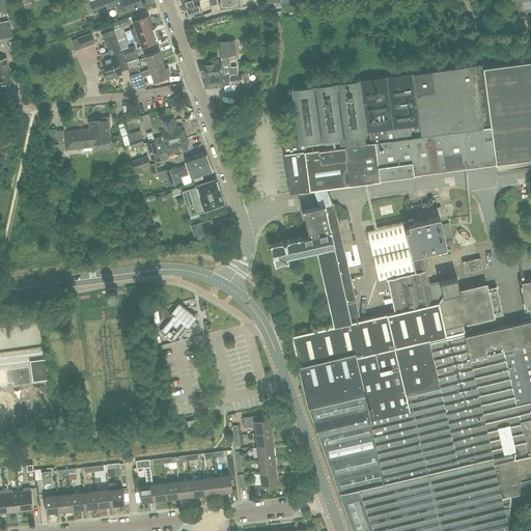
[(15,12),(33,7),(30,0),(20,0),(11,3),(15,12)]
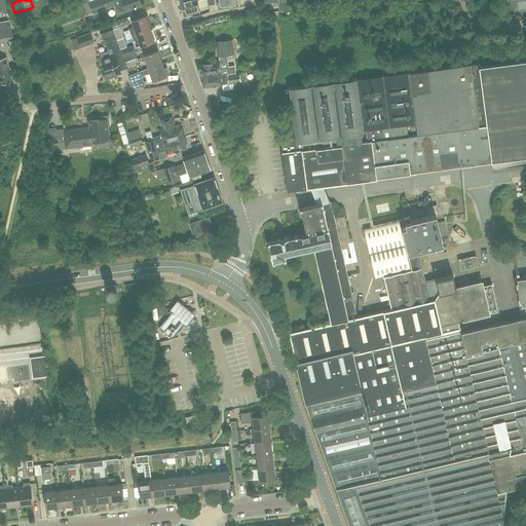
[(92,0),(88,2),(91,10),(105,5),(106,9),(115,5),(118,13),(142,4),(139,0),(92,0)]
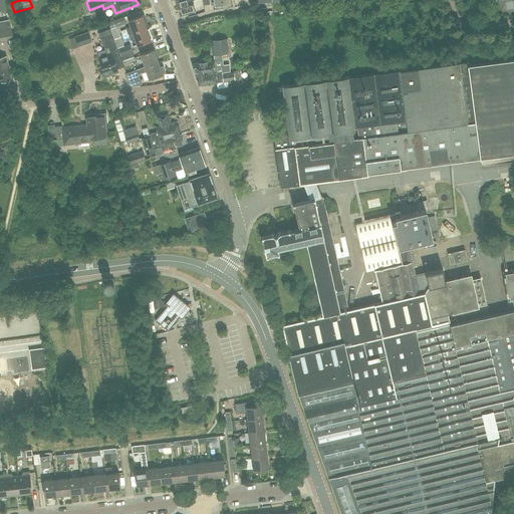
[(208,0),(176,0),(180,14),(195,10),(192,1),(194,0),(202,0),(204,5),(209,4),(208,0)]
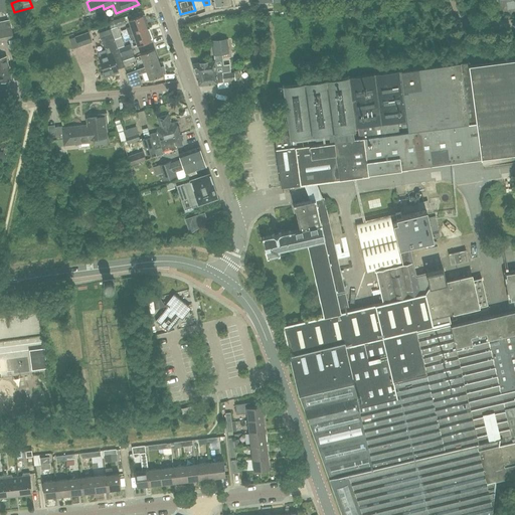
[(212,0),(214,8),(223,7),(222,0),(212,0)]
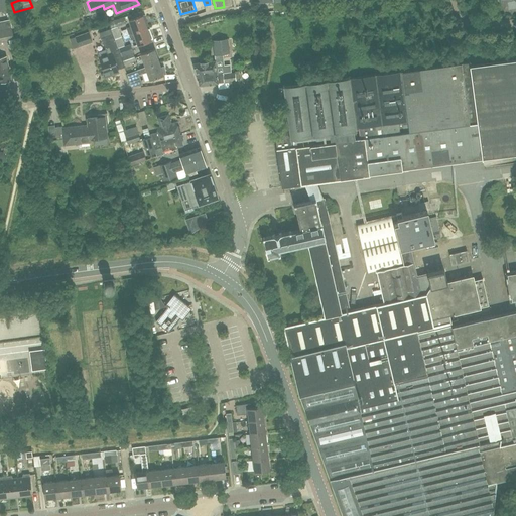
[(143,16),(129,21),(131,26),(126,28),(128,34),(129,34),(129,35),(147,29),(145,22),(147,21),(144,15),(143,16)]
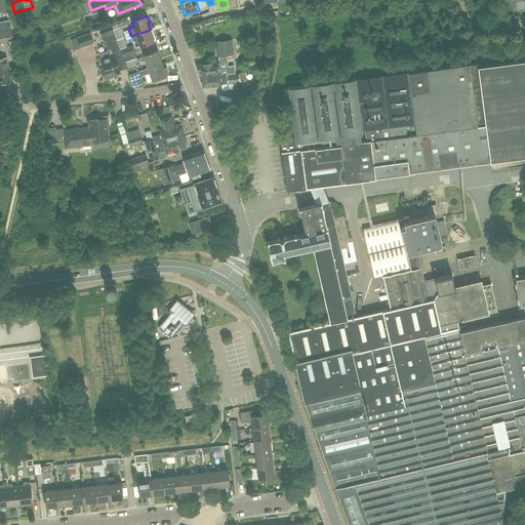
[(114,30),(129,25),(127,18),(112,24),(114,30)]
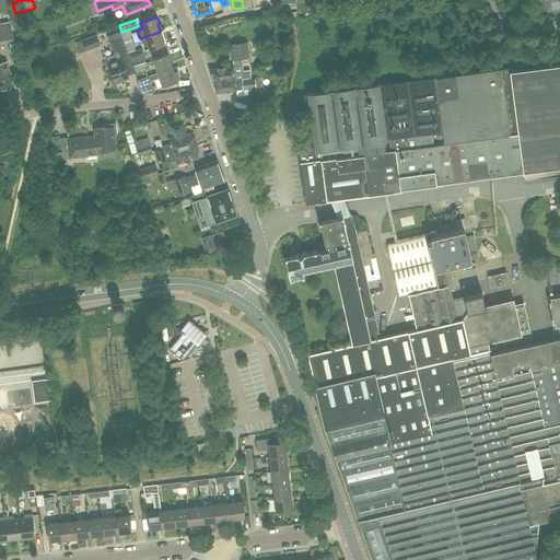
[(0,44),(14,41),(12,27),(11,21),(0,23),(0,44)]
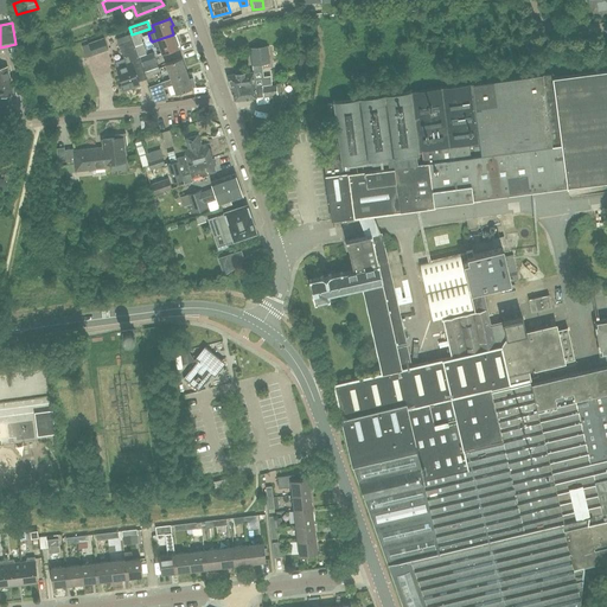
[(248,46),(261,46),(261,26),(237,27),(237,37),(247,37),(248,46)]
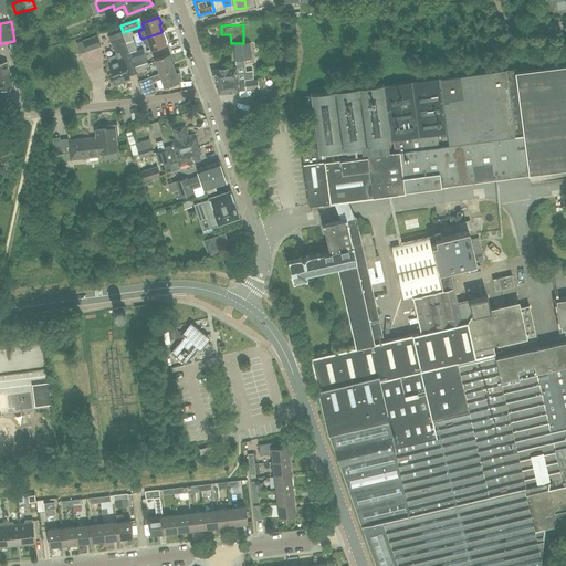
[(161,32),(142,39),(144,44),(148,42),(152,51),(167,45),(166,44),(168,43),(166,38),(165,37),(164,38),(161,32)]
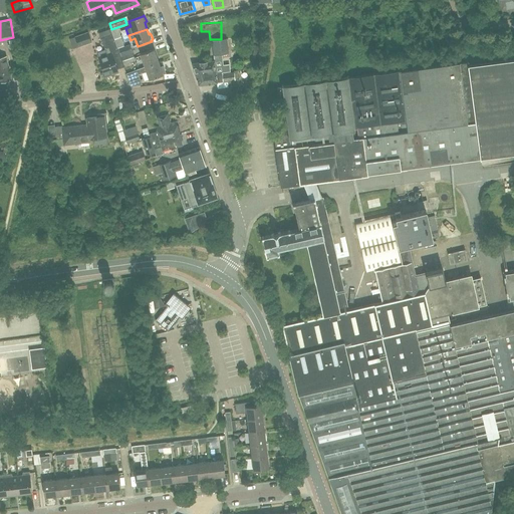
[(75,37),(78,46),(91,42),(88,33),(75,37)]
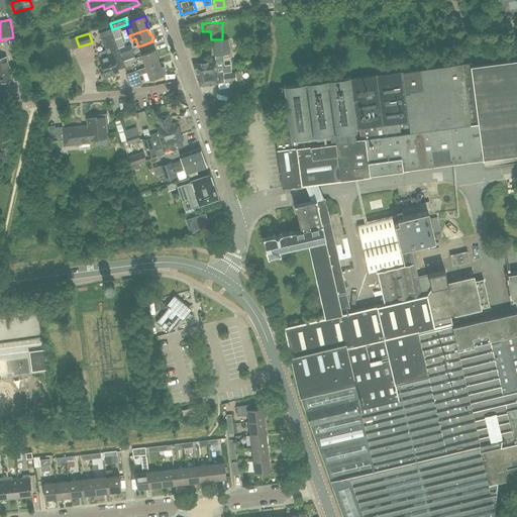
[(106,77),(118,73),(117,70),(124,68),(113,34),(101,38),(107,55),(99,58),(106,77)]
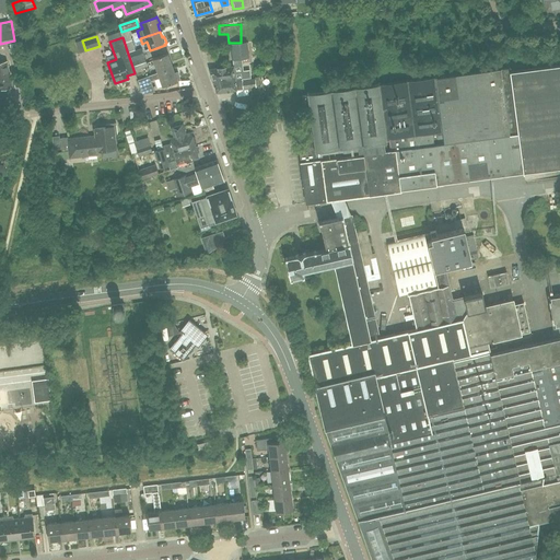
[(247,43),(230,44),(232,60),(249,58),(247,43)]
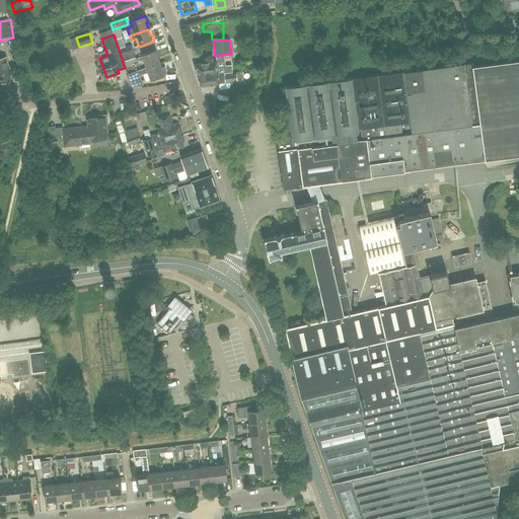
[(123,57),(134,53),(131,45),(120,49),(123,57)]
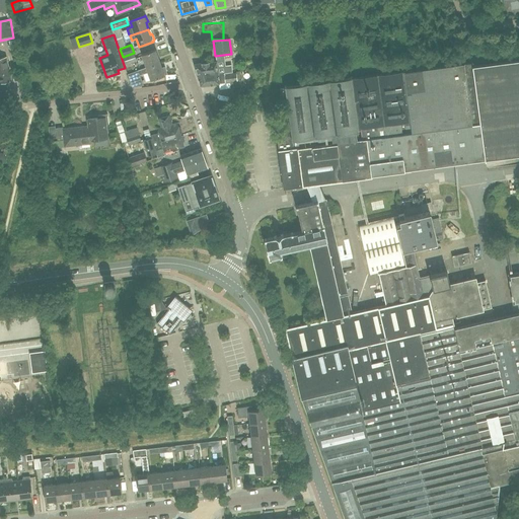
[(151,66),(160,63),(155,51),(142,55),(146,67),(146,68),(151,66)]
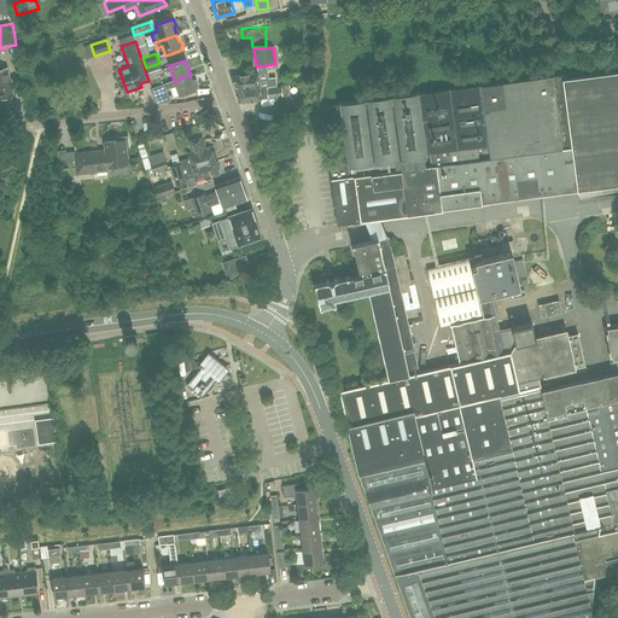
[(159,63),(146,68),(149,79),(163,73),(159,63)]
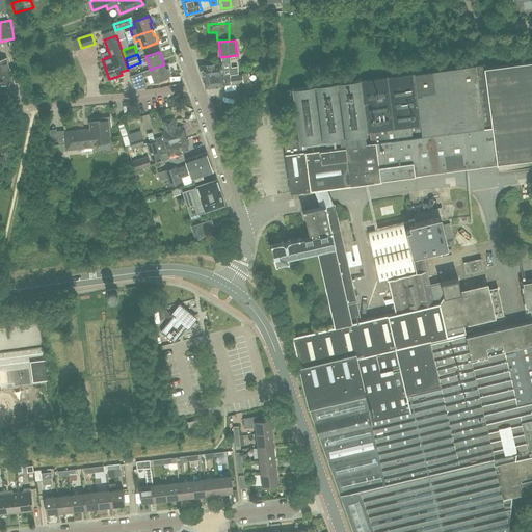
[(0,75),(1,76),(3,84),(11,82),(6,58),(0,59),(0,75)]
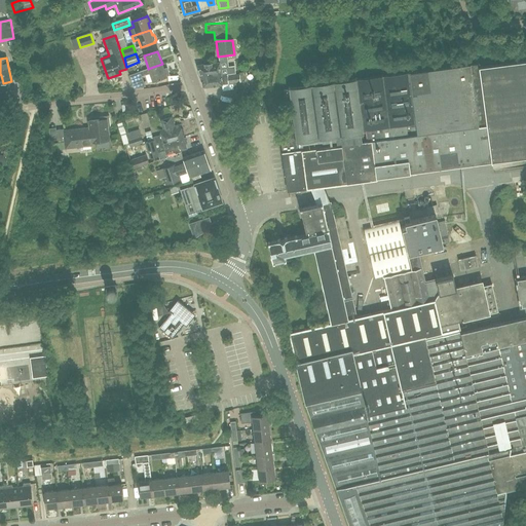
[(525,61),(480,67),(480,64),(410,73),(357,80),(357,79),(290,88),(290,89),(285,90),(289,121),(287,122),(289,142),(280,143),(288,191),(377,179),(376,178),(492,162),(492,161),(525,156),(525,61)]
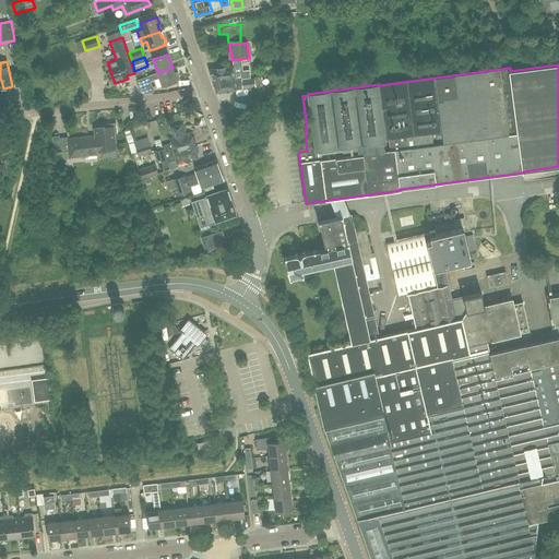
[(235,81),(235,80),(234,67),(210,70),(213,82),(223,82),(224,82),(235,81)]
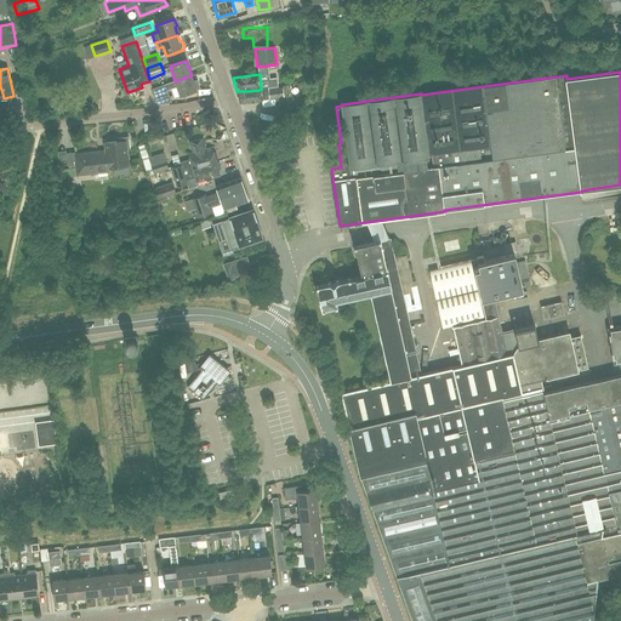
[(192,75),(181,79),(175,81),(175,80),(165,84),(166,90),(167,90),(177,86),(181,96),(197,91),(197,90),(200,89),(197,80),(194,81),(192,75)]
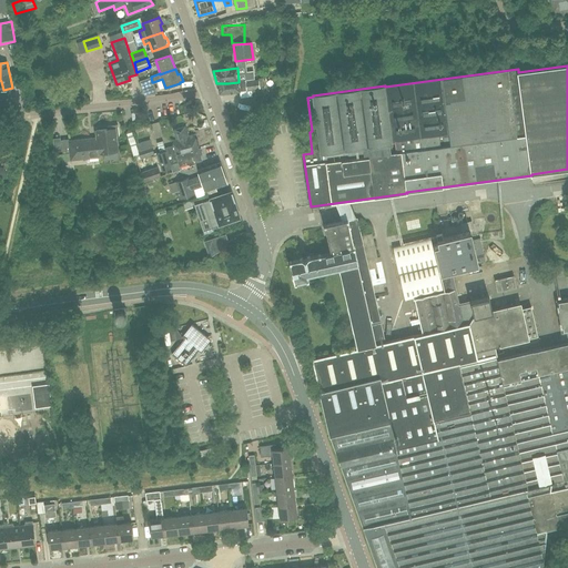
[(151,77),(139,81),(144,95),(156,93),(153,82),(152,82),(151,77)]
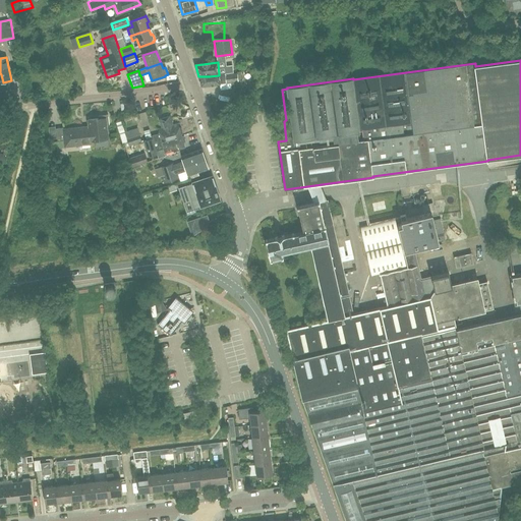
[(233,89),(246,87),(243,71),(237,72),(237,73),(225,75),(225,73),(219,74),(219,75),(209,76),(208,76),(198,76),(201,85),(232,82),(233,89)]
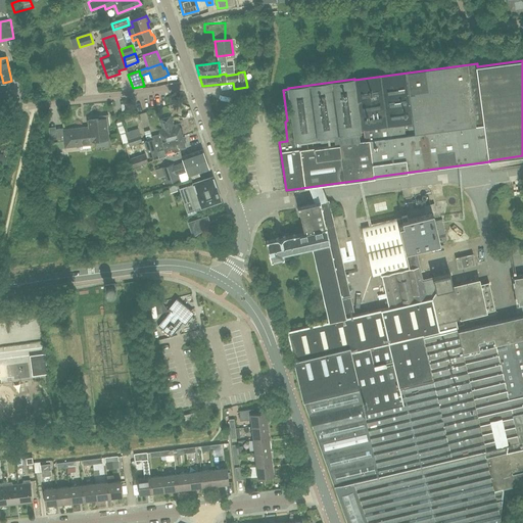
[(89,127),(63,130),(64,141),(65,147),(80,145),(92,144),(92,141),(95,140),(96,140),(97,147),(108,146),(108,139),(107,126),(109,125),(108,114),(98,115),(99,119),(89,120),(89,127)]
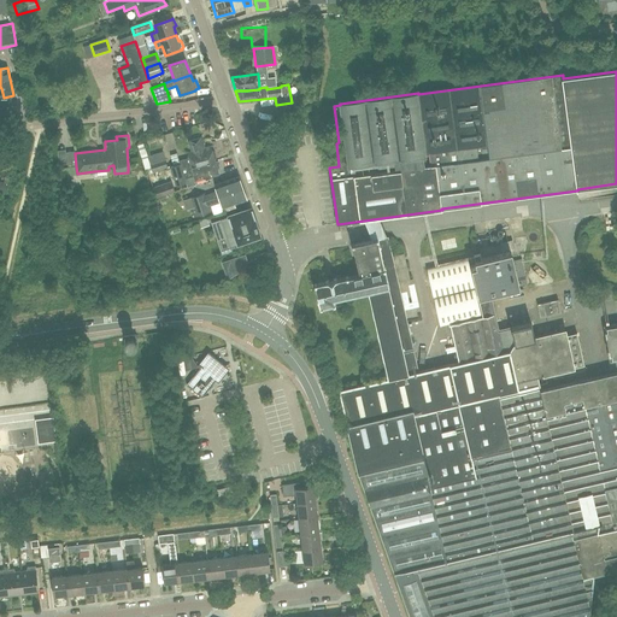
[(192,168),(215,160),(217,159),(215,152),(212,151),(211,147),(205,148),(201,137),(188,141),(192,152),(187,153),(189,158),(180,160),(180,164),(181,166),(182,168),(191,165),(192,168)]
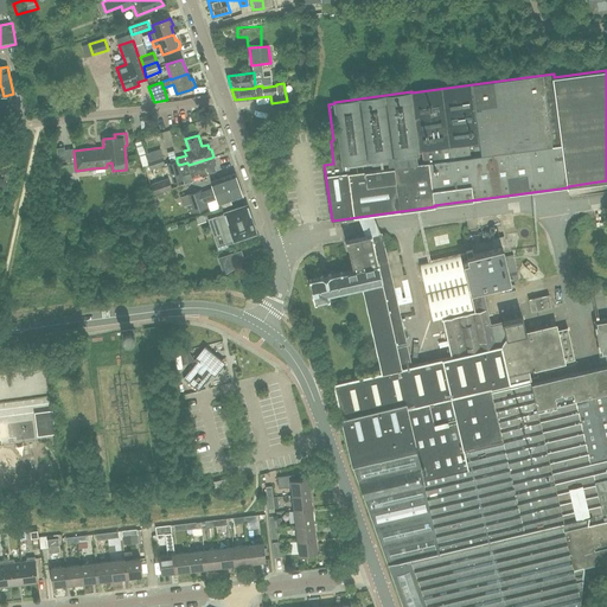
[(146,154),(141,141),(135,144),(145,172),(166,166),(160,148),(146,154)]
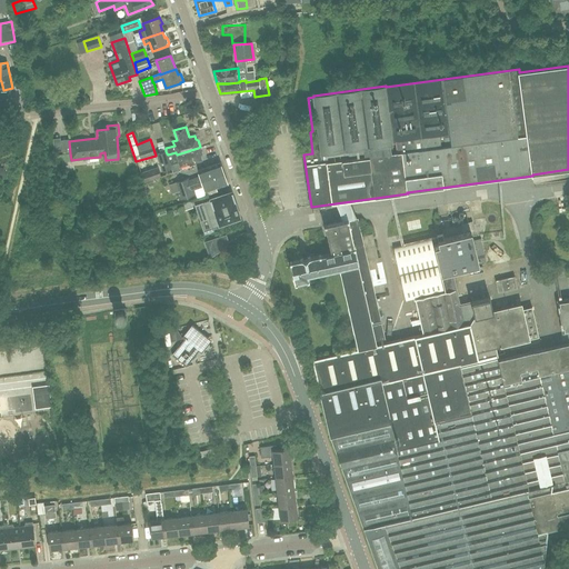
[(198,148),(177,155),(176,152),(168,155),(170,165),(178,162),(180,167),(201,161),(200,157),(202,155),(201,149),(198,149),(198,148)]
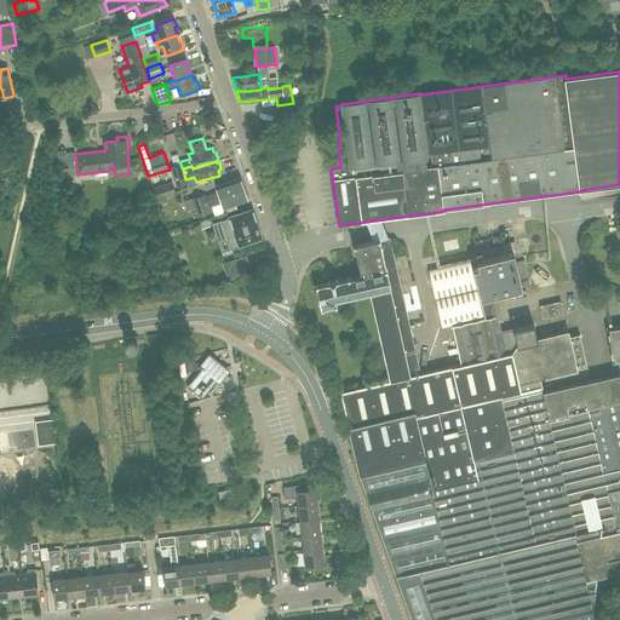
[(182,167),(181,165),(171,168),(176,187),(187,183),(185,179),(183,168),(182,167)]
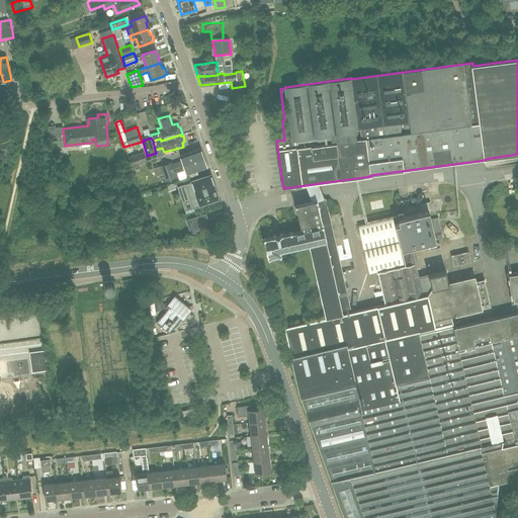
[(186,175),(207,168),(200,148),(180,155),(182,161),(176,163),(179,171),(184,169),(186,175)]
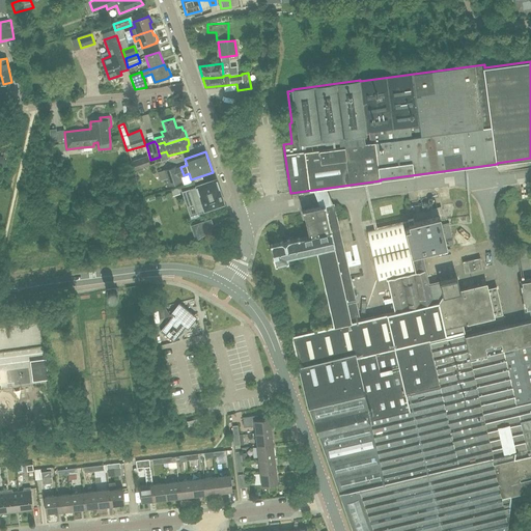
[(147,166),(151,165),(148,156),(131,161),(134,171),(147,166)]
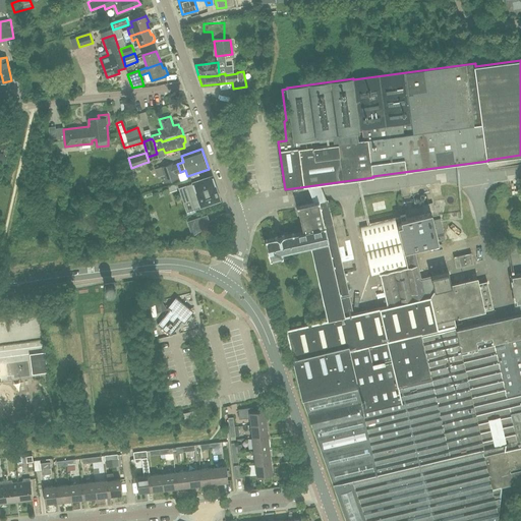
[(165,183),(178,178),(173,164),(160,168),(165,183)]
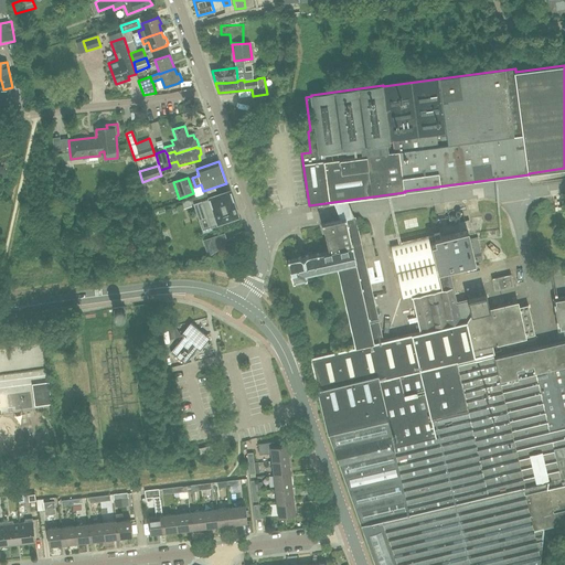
[(202,201),(205,210),(199,212),(201,220),(206,217),(211,228),(227,222),(227,220),(237,216),(233,203),(230,192),(202,201)]
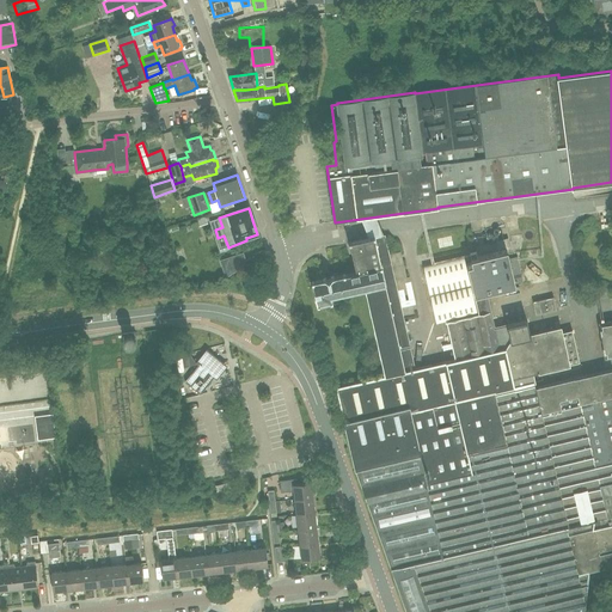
[(356,271),(312,282),(317,305),(330,303),(329,298),(362,289),(383,375),(336,386),(348,436),(355,466),(367,501),(407,611),(583,611),(588,575),(577,577),(565,525),(568,525),(536,387),(532,373),(579,362),(571,330),(561,332),(560,328),(530,335),(526,319),(501,325),(493,328),(491,318),(484,291),(513,283),(522,281),(516,257),(507,259),(506,250),(477,257),(476,251),(470,252),(472,263),(466,264),(478,313),(446,320),(456,360),(415,368),(404,319),(402,307),(412,305),(416,304),(410,277),(407,279),(401,252),(390,255),(385,234),(384,236),(375,237),(374,236),(369,237),(349,242),(356,271)]
